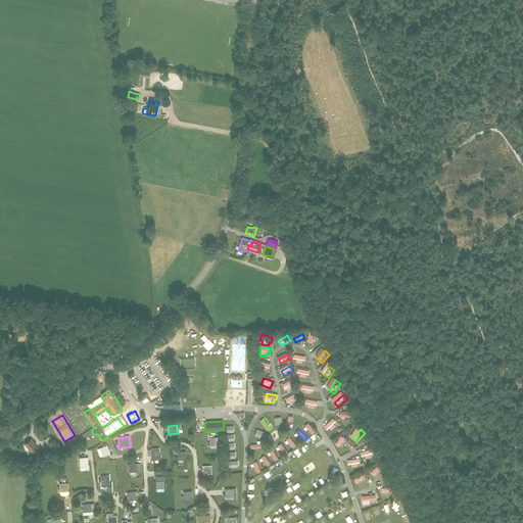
[(209,445),(219,445),(218,437),(209,438),(209,445)]
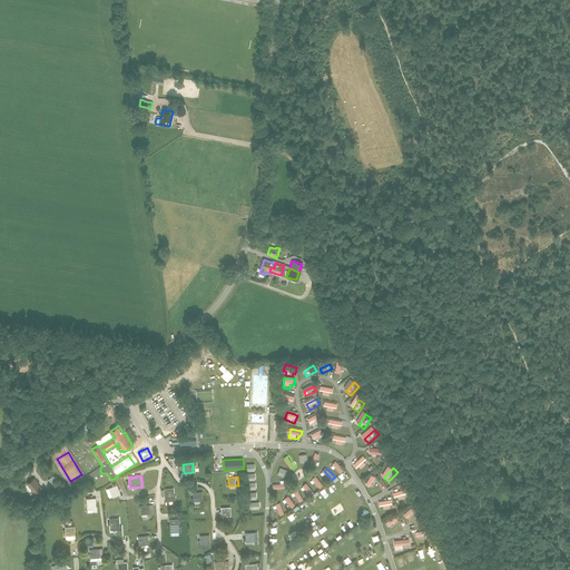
[(322,489),(325,485),(316,477),(313,479),(322,489)]
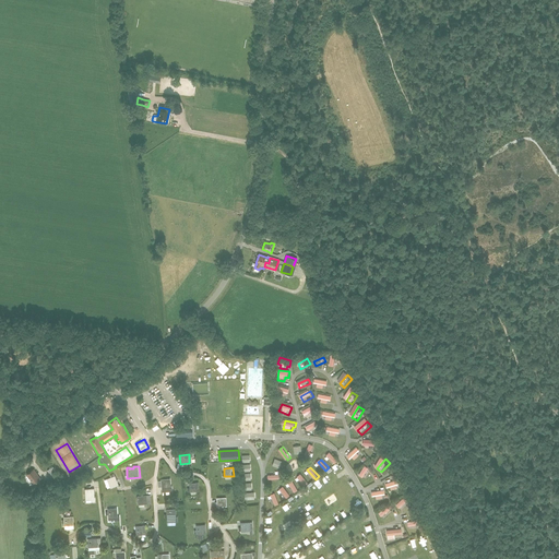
[(367,467),(360,475),(365,479),(371,472),(367,467)]
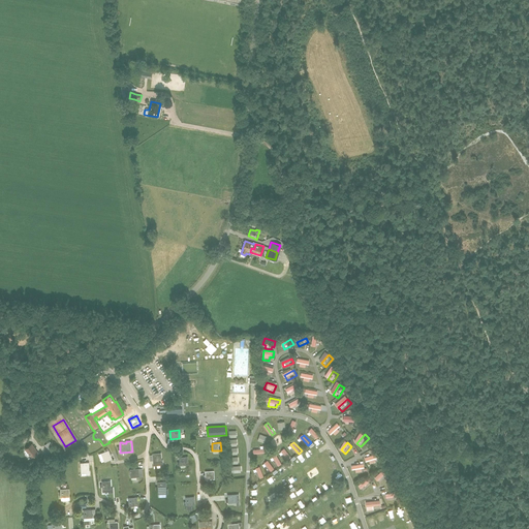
[(25,448),(31,458),(38,453),(32,444),(25,448)]
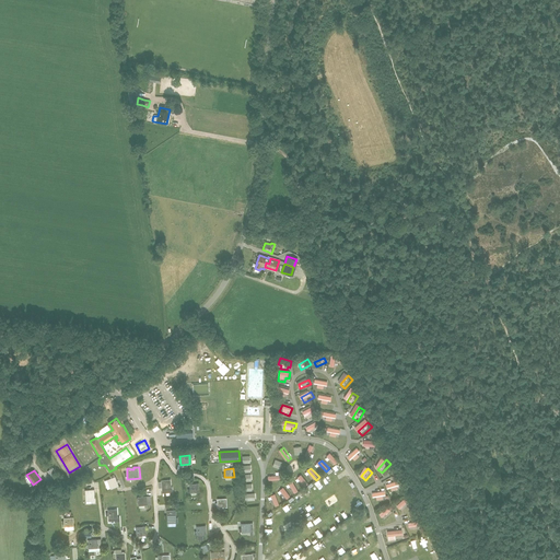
[(107,480),(111,489),(118,486),(115,477),(107,480)]
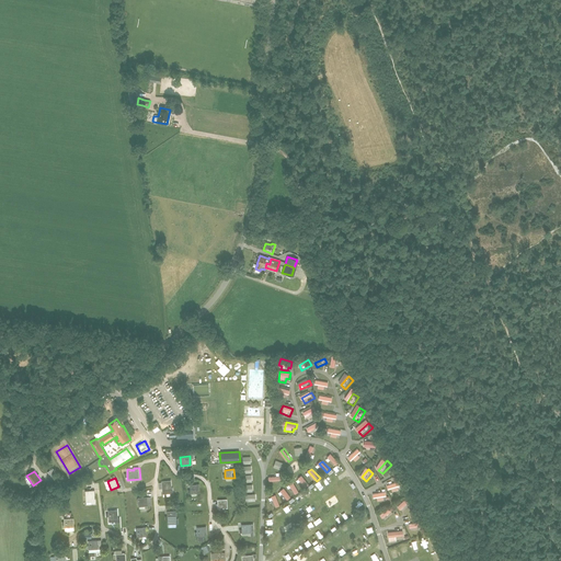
[(162,481),(162,490),(162,494),(173,493),(172,489),(171,489),(171,481),(162,481)]
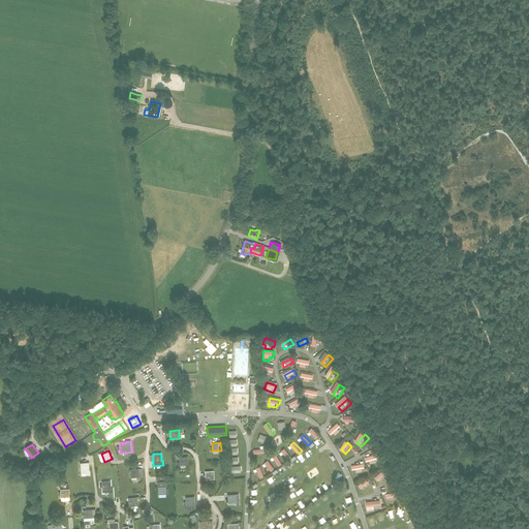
[(279,466),(282,464),(277,454),(274,456),(279,466)]
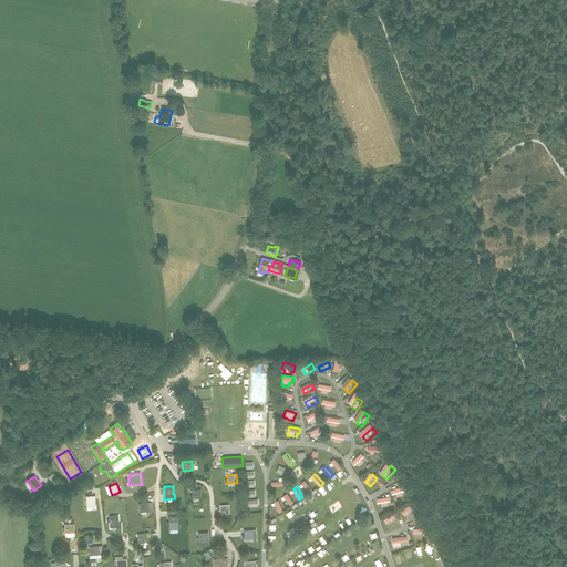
[(193,500),(202,498),(202,490),(192,491),(193,500)]
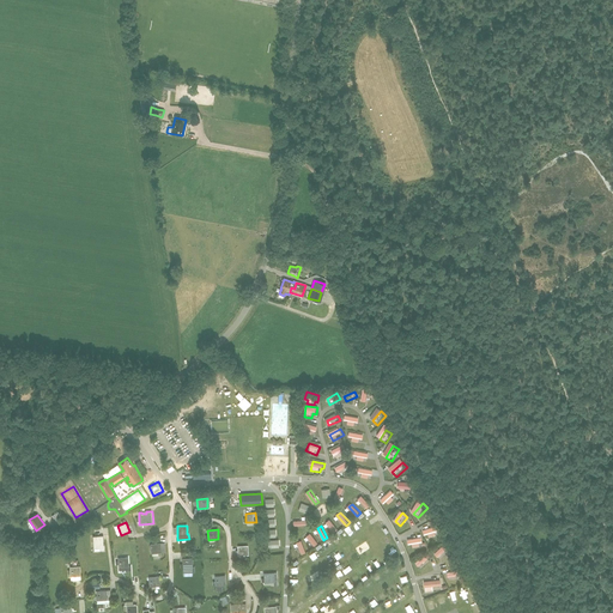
[(311,533),(308,535),(315,546),(319,544),(311,533)]
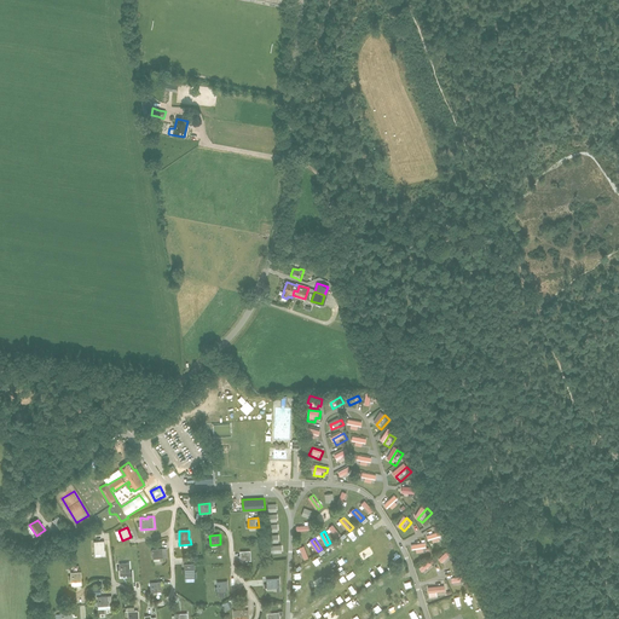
[(105,550),(104,550),(104,542),(94,542),(94,551),(94,555),(100,554),(100,555),(105,555),(105,550)]
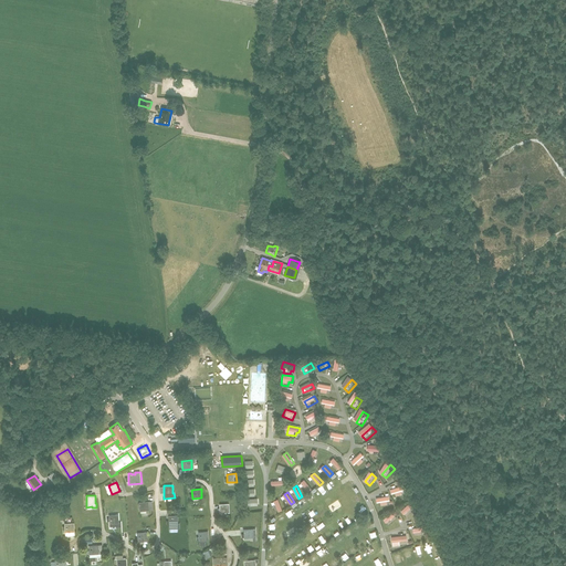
[(362,499),(348,504),(354,516),(367,511),(362,499)]
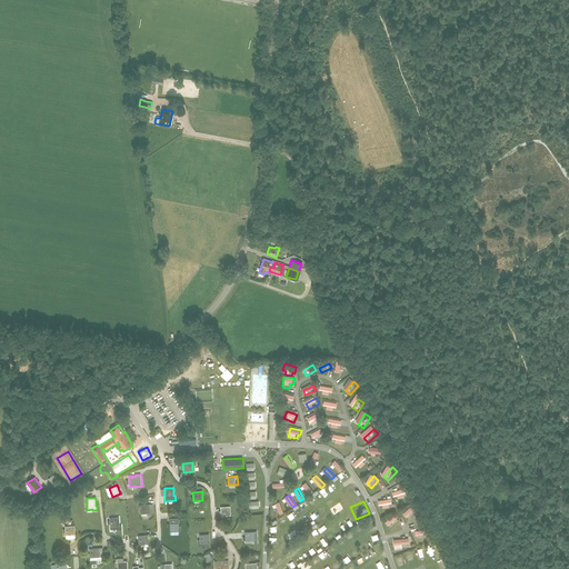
[(152,505),(149,505),(140,506),(140,515),(153,513),(152,505)]
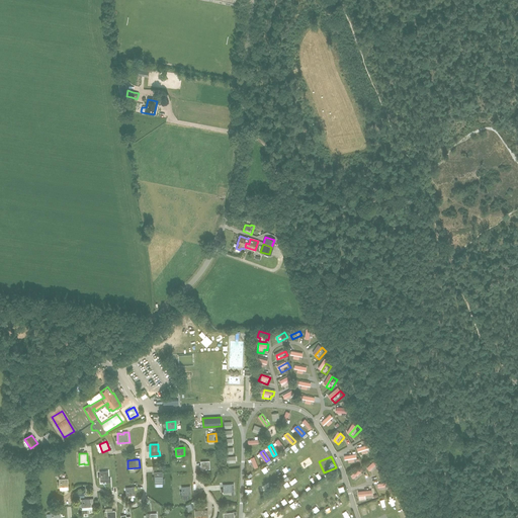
[(201,469),(209,469),(209,461),(201,461),(201,469)]
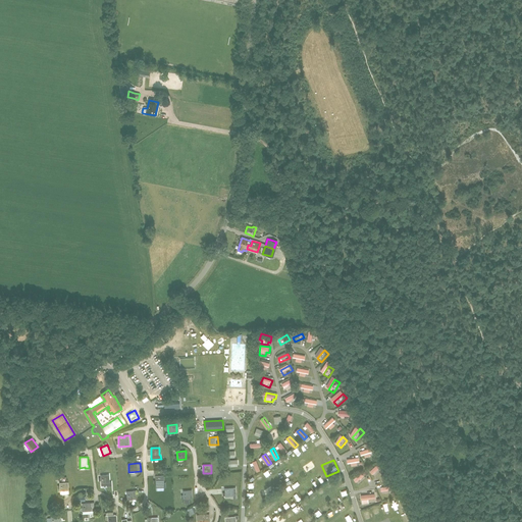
[(372,473),(375,477),(382,470),(379,467),(372,473)]
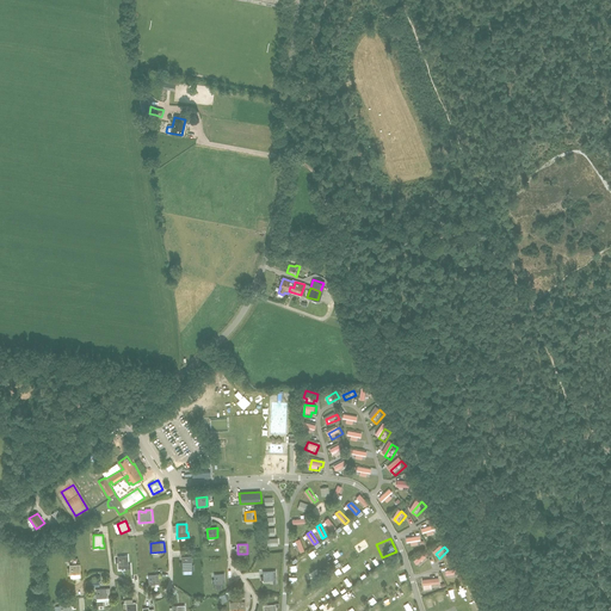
[(129,565),(128,555),(118,556),(119,566),(129,565)]
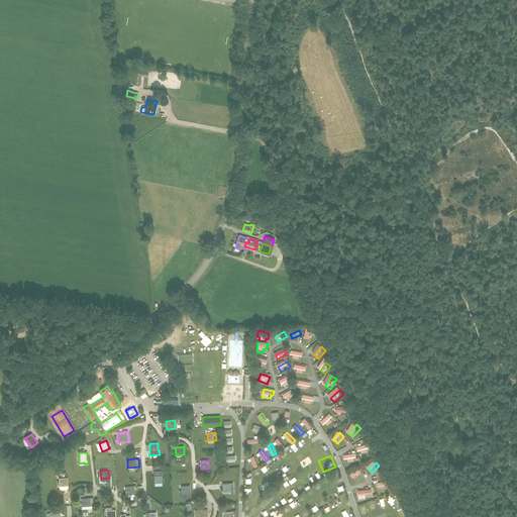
[(359,470),(351,476),(355,480),(364,474),(359,470)]
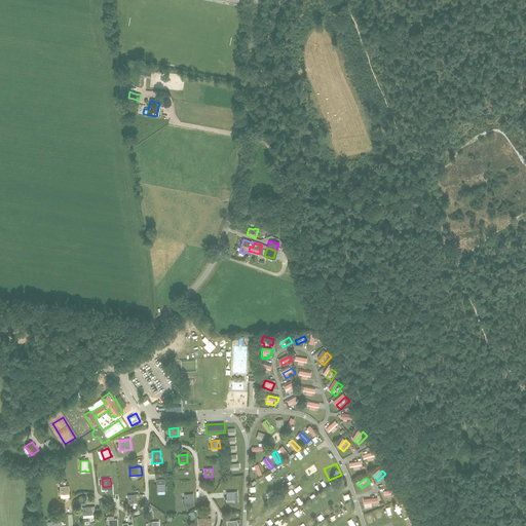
[(156,480),(157,488),(157,492),(167,491),(167,487),(165,487),(165,480),(156,480)]
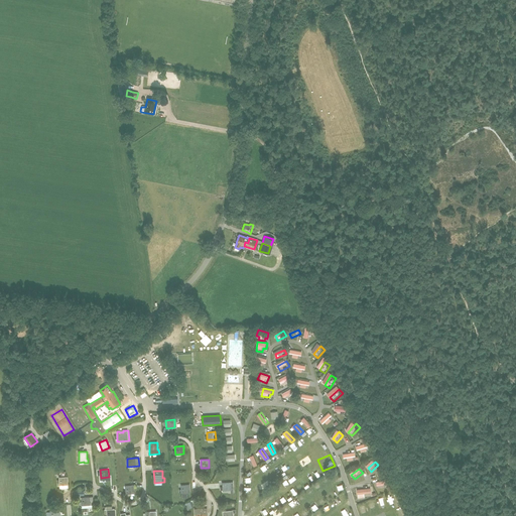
[(60,486),(69,485),(68,477),(59,478),(60,486)]
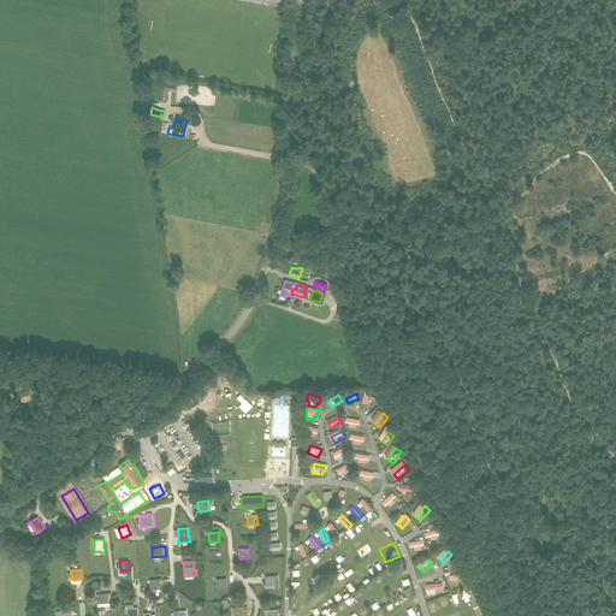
[(341,580),(347,575),(342,569),(336,573),(341,580)]
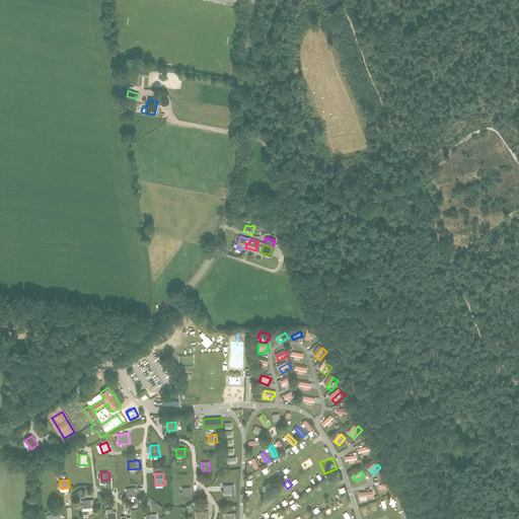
[(306,492),(311,489),(308,483),(303,485),(306,492)]
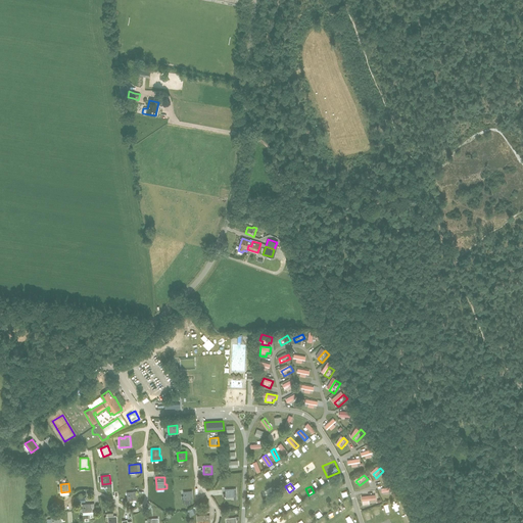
[(236,489),(234,489),(225,489),(226,497),(234,497),(234,501),(236,501),(236,489)]
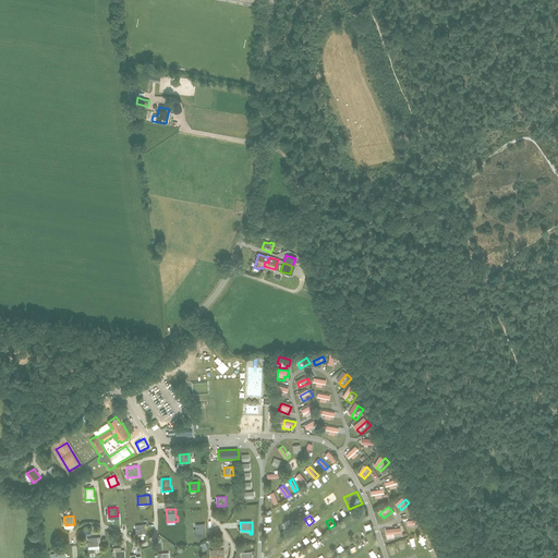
[(196,533),(205,533),(205,524),(196,525),(196,533)]
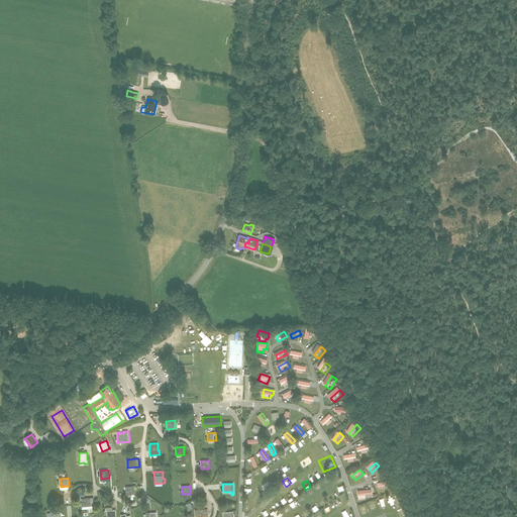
[(126,495),(134,494),(133,487),(125,487),(126,495)]
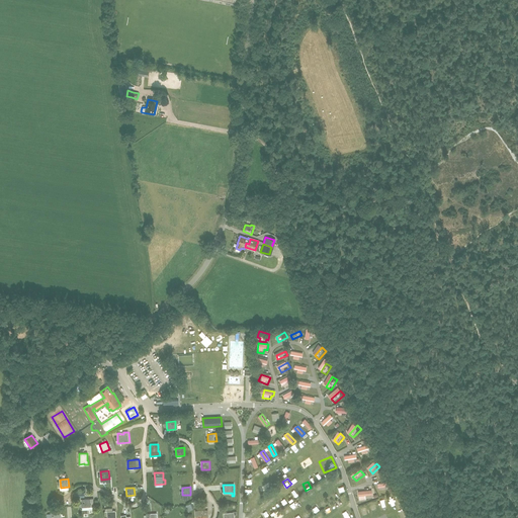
[(257,501),(261,507),(266,503),(262,497),(257,501)]
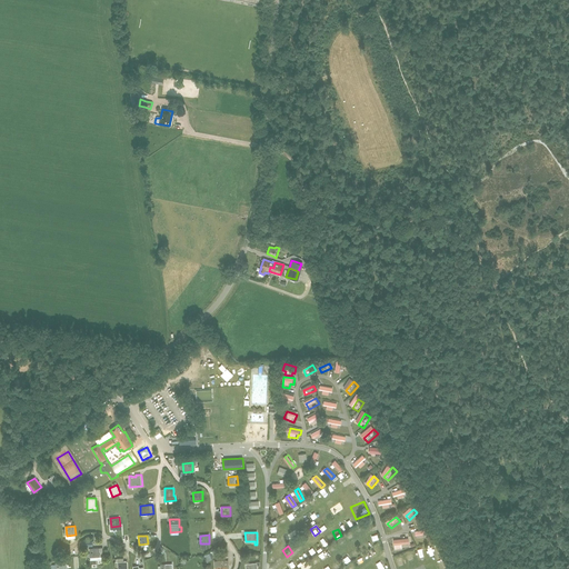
[(102,548),(99,548),(90,549),(90,557),(103,556),(102,548)]
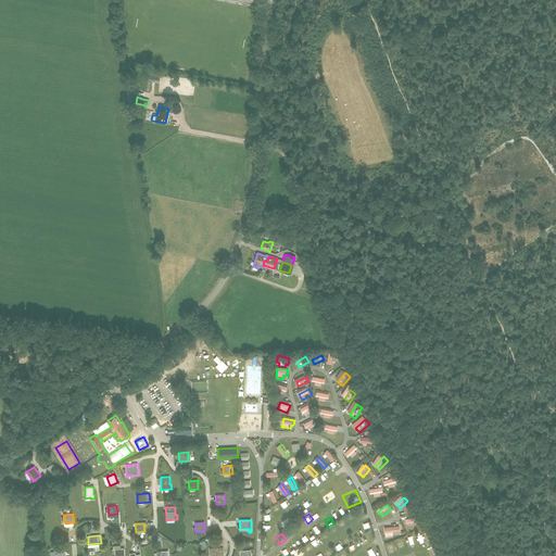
[(272,551),(277,546),(273,540),(267,544),(272,551)]
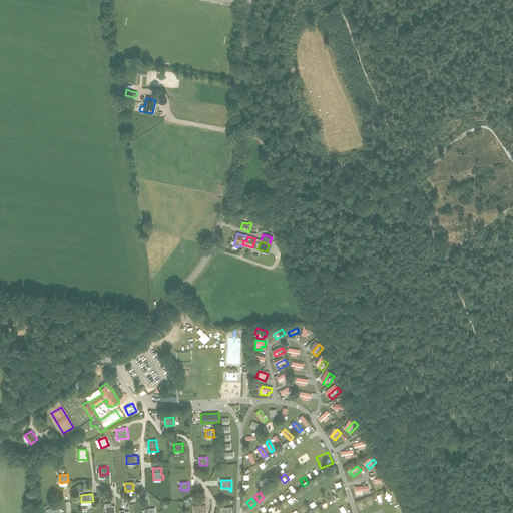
[(362,512),(369,509),(367,504),(360,508),(362,512)]
